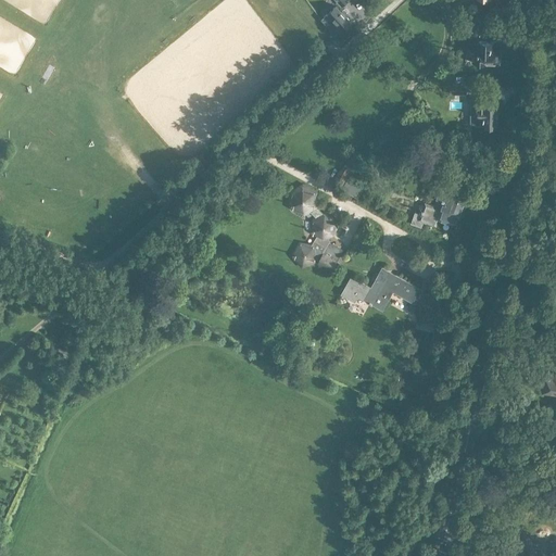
[(337,5),(321,19),(329,26),(336,21),(343,29),(351,22),(337,5)]
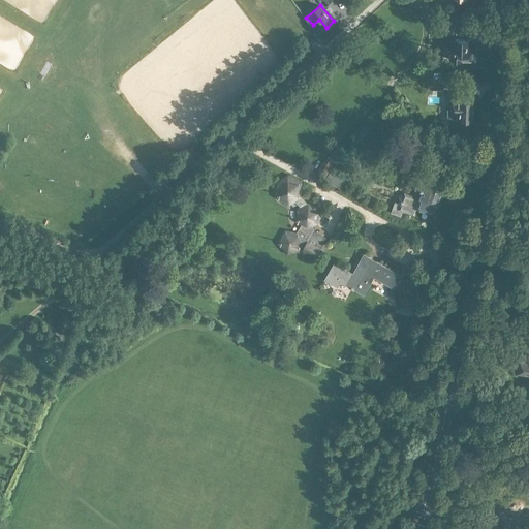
[(458,42),(453,42),(452,59),(476,59),(476,43),(473,43),(473,39),(458,39),(458,42)]
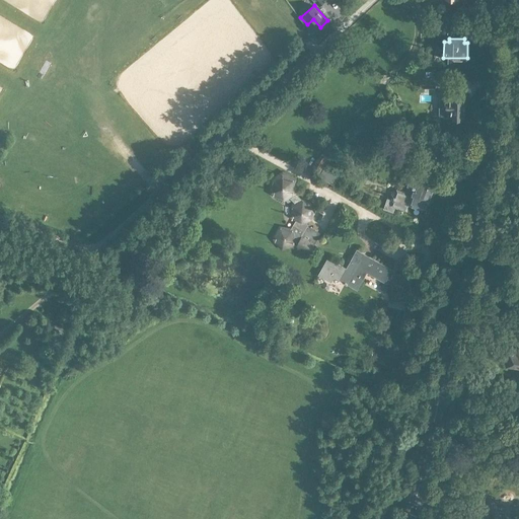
[(421,88),(449,88),(449,79),(421,78),(421,88)]
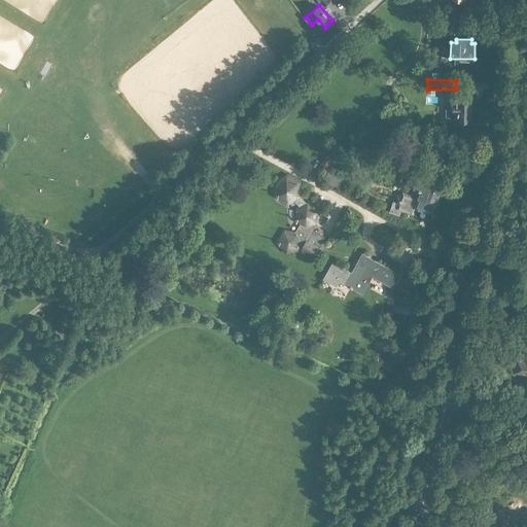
[(454,119),(472,119),(473,108),(473,101),(463,101),(463,92),(454,92),(454,100),(448,100),(446,101),(446,117),(447,119),(454,119)]
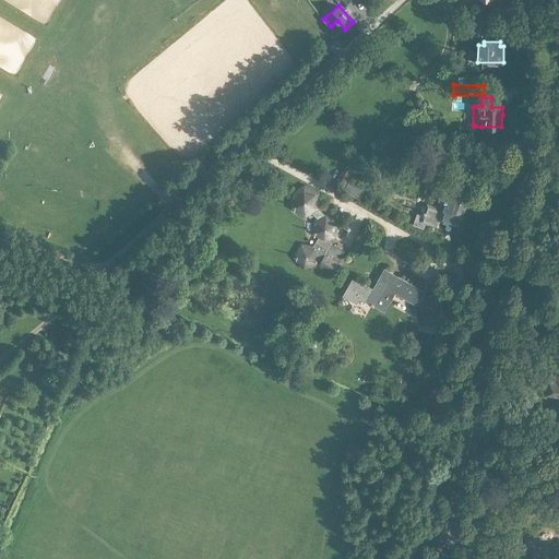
[(344,167),(336,181),(345,187),(354,173),(344,167)]
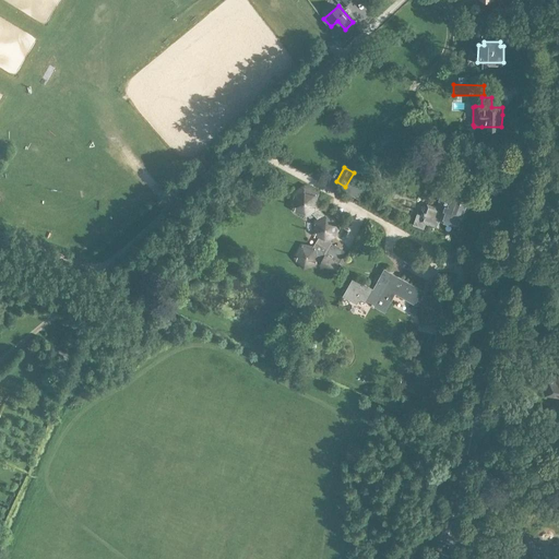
[(468,206),(466,205),(470,197),(458,192),(460,187),(450,182),(448,187),(443,186),(437,205),(427,202),(425,209),(424,207),(421,214),(417,213),(413,224),(424,228),(426,222),(439,227),(441,218),(454,224),(458,216),(462,217),(464,211),(467,212),(468,206)]
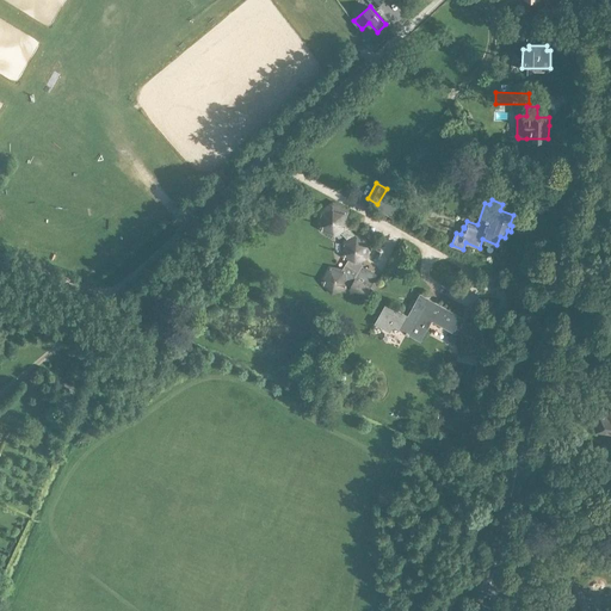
[(333,204),(320,213),(320,230),(335,236),(346,230),(350,211),(333,204)]
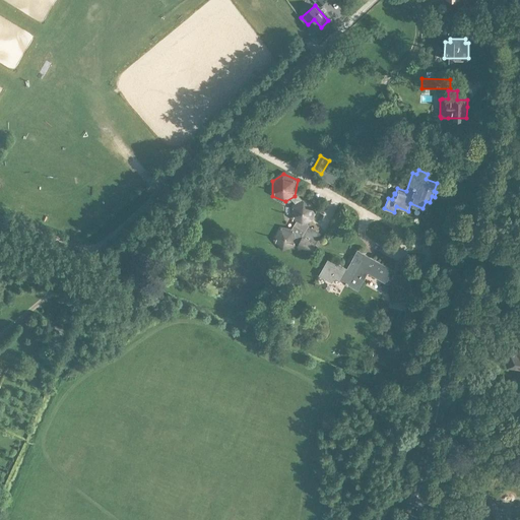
[(313,207),(313,206),(304,201),(294,205),(294,206),(293,216),(294,217),(298,220),(291,231),(281,229),(275,239),(283,248),(294,244),(294,245),(299,247),(310,253),(320,234),(309,228),(306,221),(313,218),(313,217),(313,207)]
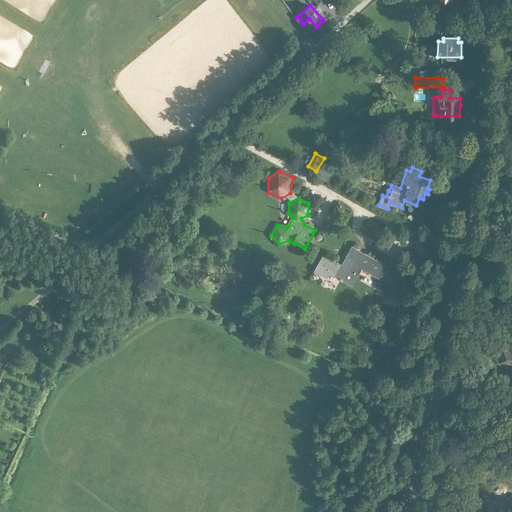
[(386,271),(389,267),(352,247),(342,265),(324,255),(316,270),(327,276),(330,272),(353,285),(359,274),(357,273),(360,267),(382,279),(382,278),(388,281),(388,296),(404,296),(404,291),(406,291),(406,271),(386,271)]
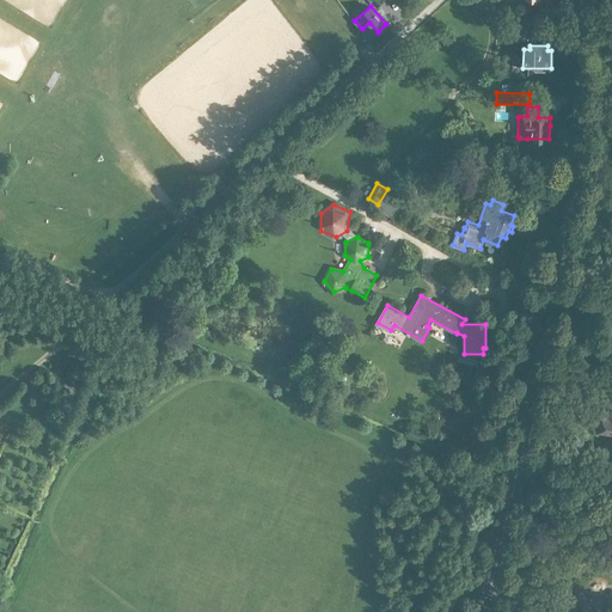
[(611,409),(605,409),(605,410),(600,410),(598,429),(611,430),(611,409)]
